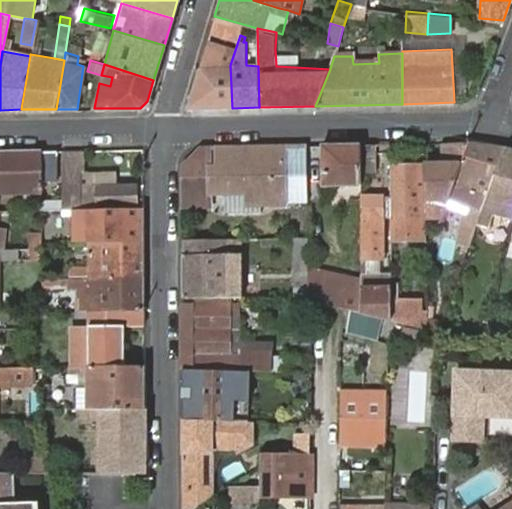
[(232,108),(230,65),(200,66),(188,104),(189,109),(232,108)]
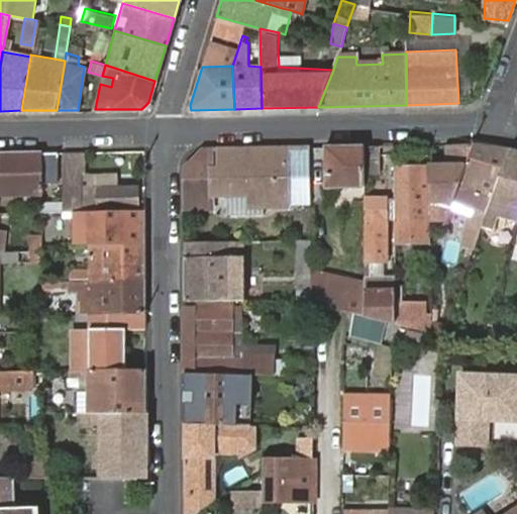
[(102,76),(100,84),(111,87),(113,78),(102,76)]
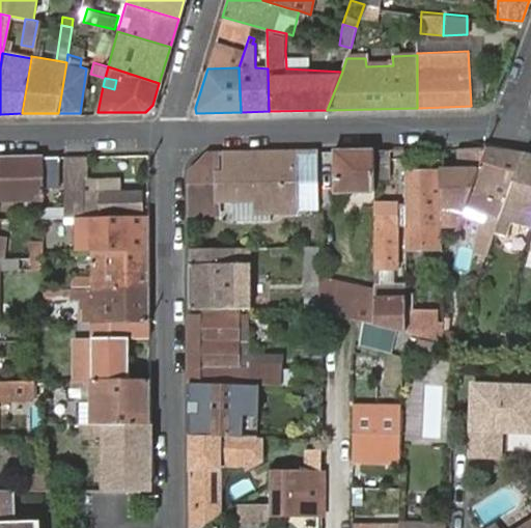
[(467,205),(490,149),(488,147),(465,148),(466,170),(456,170),(441,170),(442,205),(467,205)]
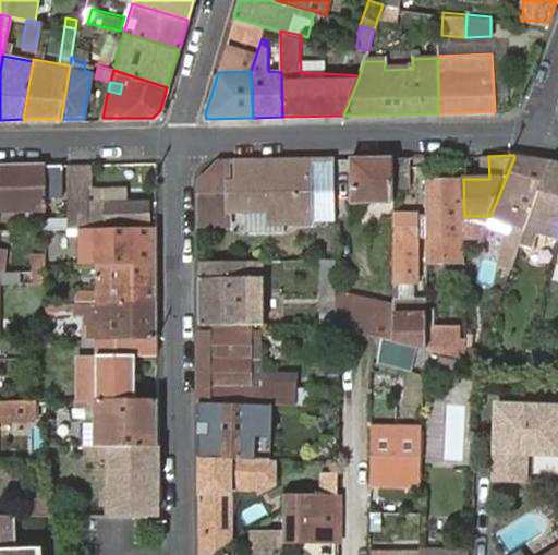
[(514,157),(490,216),(525,228),(549,160),(541,158),(531,157),(524,156),(513,155),(514,157)]
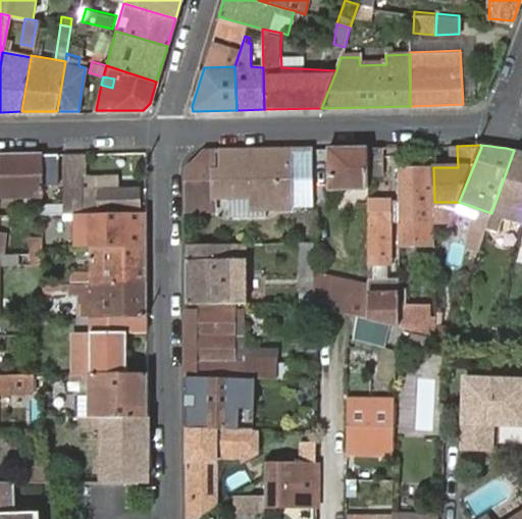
[(458,167),(457,146),(449,146),(449,167),(458,167)]
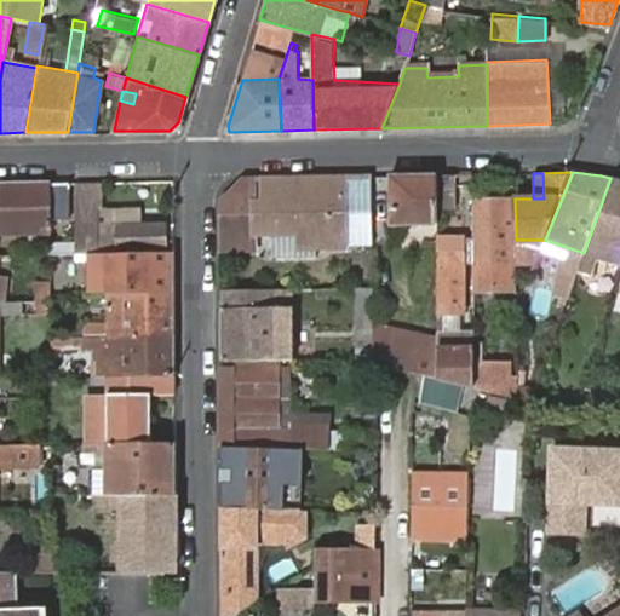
[(436,174),(392,176),(394,224),(437,223),(437,208),(436,174)]
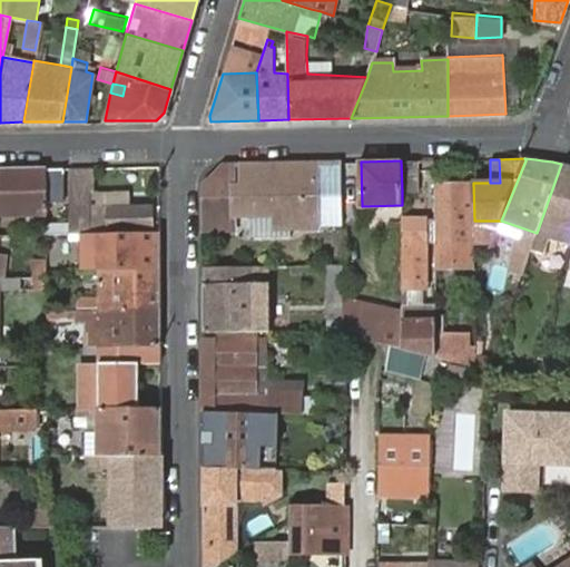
[(419,160),(401,160),(402,192),(419,191),(419,160)]
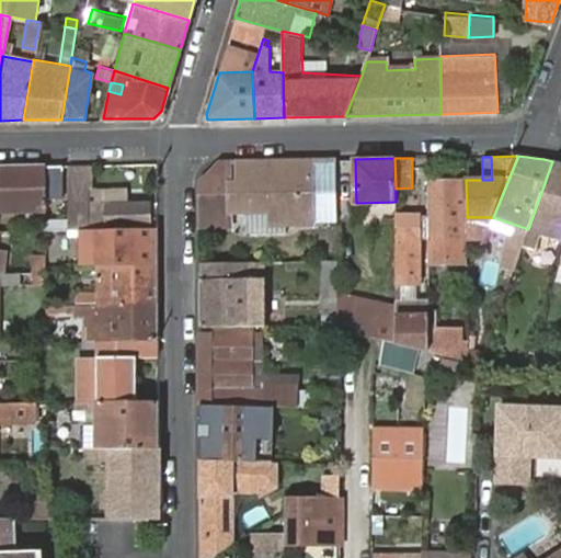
[(204,181),(204,227),(235,227),(233,213),(235,213),(268,212),(282,212),(282,226),(310,226),(310,224),(310,159),(219,161),(204,181)]
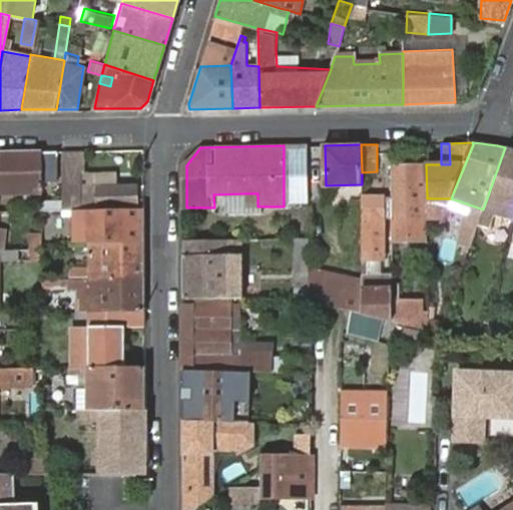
[(284,204),(309,203),(308,145),(284,145),(284,204)]
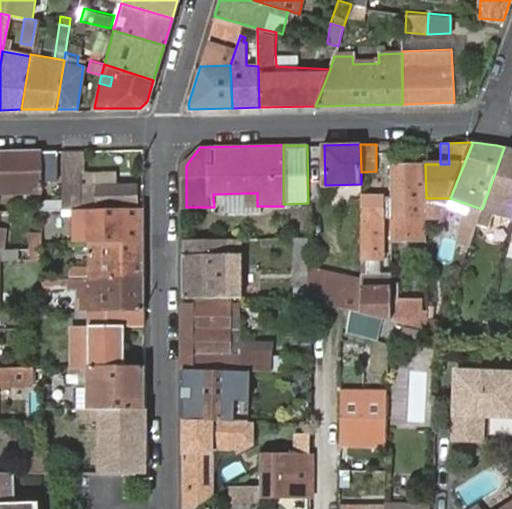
[(482,209),(478,222),(490,225),(493,211),(511,217),(511,149),(504,147),(482,209)]
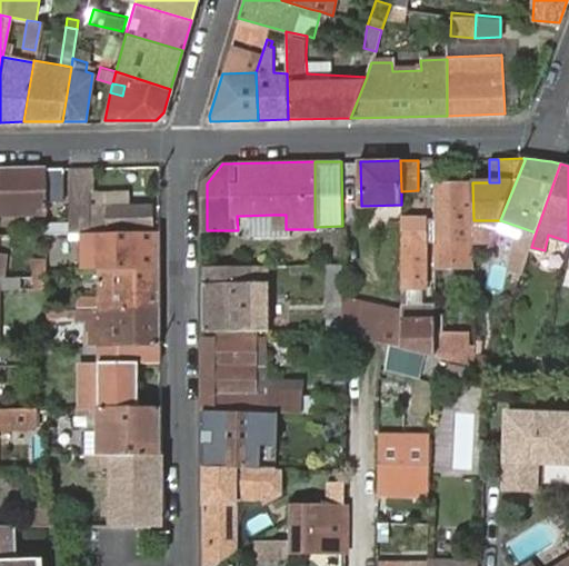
[(0,167),(0,212),(50,211),(51,195),(62,194),(63,167),(0,167)]
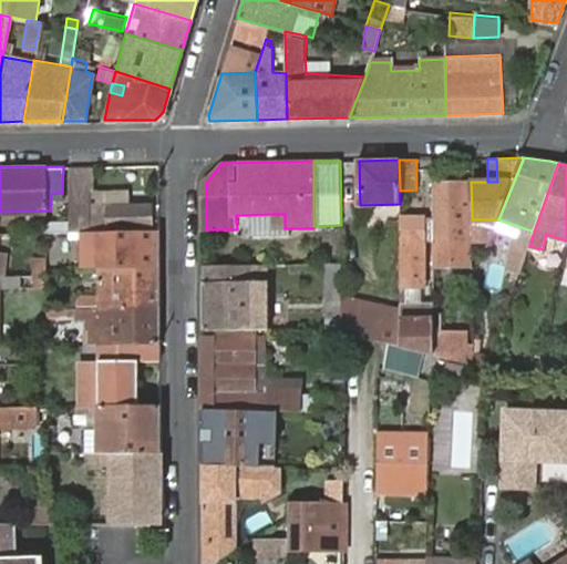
[(90,166),(71,166),(70,219),(70,233),(78,232),(107,233),(107,227),(152,226),(152,204),(125,205),(96,205),(91,205),(90,185),(98,185),(98,166),(90,166)]
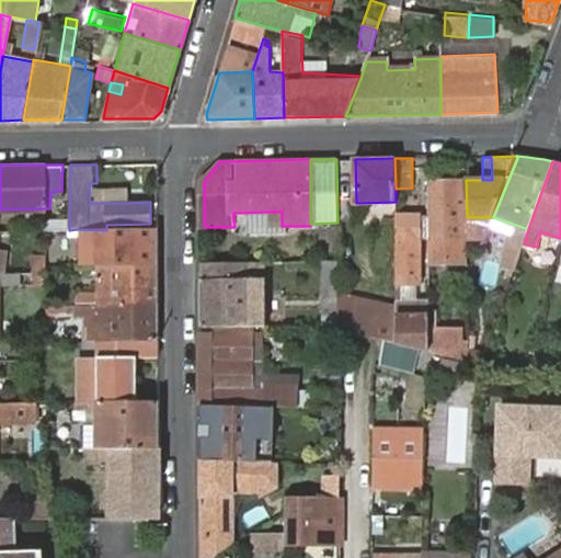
[(466,179),(427,181),(430,264),(468,263),(467,217),(466,180),(466,179)]
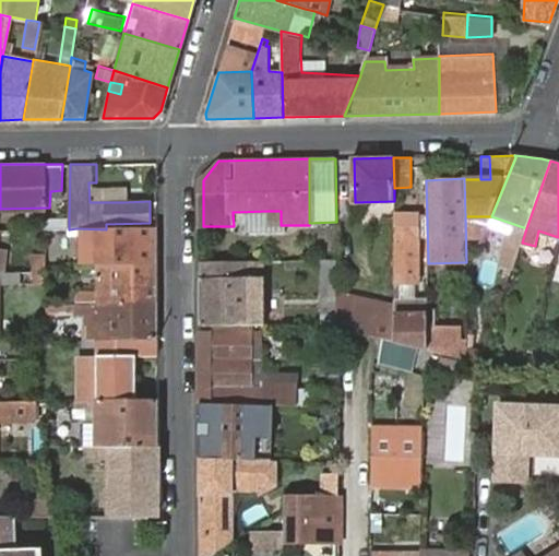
[(95,186),(95,202),(123,202),(122,186),(95,186)]
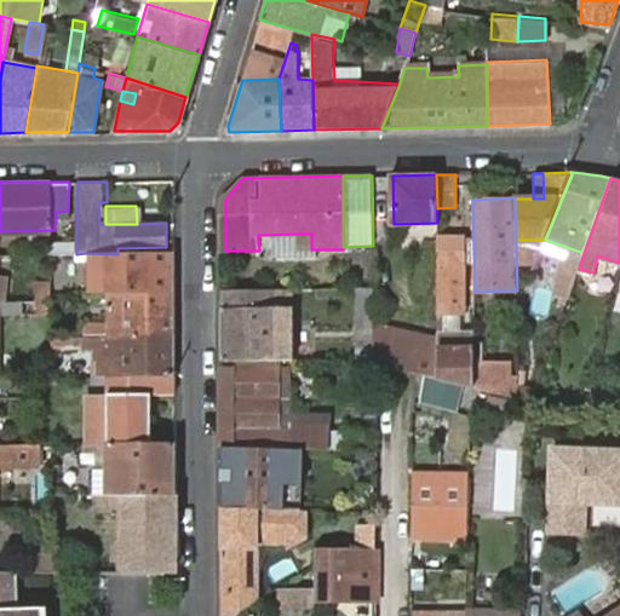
[(311,234),(297,234),(297,249),(311,249),(311,234)]
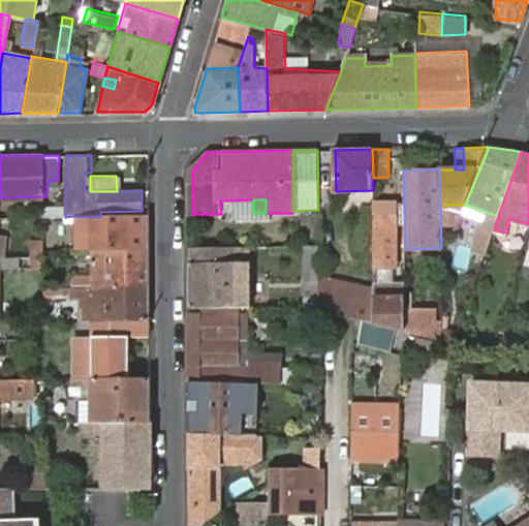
[(397,203),(373,203),(375,265),(382,264),(394,264),(394,248),(397,247),(397,203)]
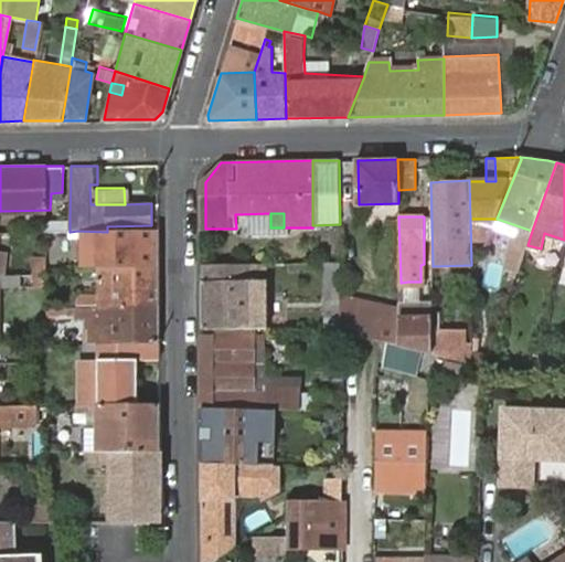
[(45,220),(45,232),(48,232),(70,232),(70,219),(45,220)]
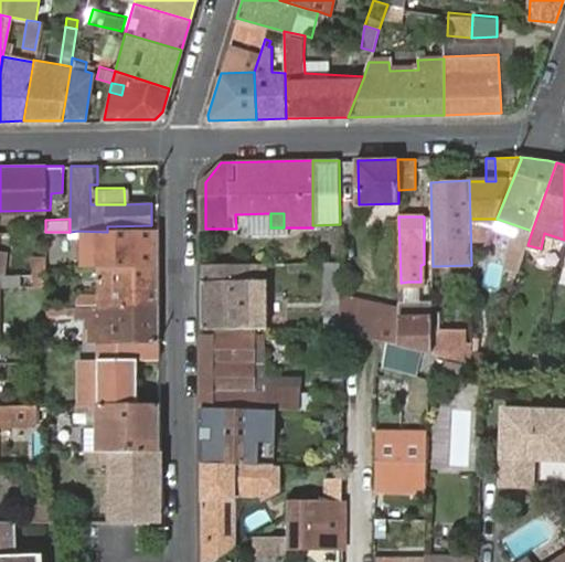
[(159,266),(159,230),(107,232),(77,231),(77,245),(99,244),(99,266),(159,266)]
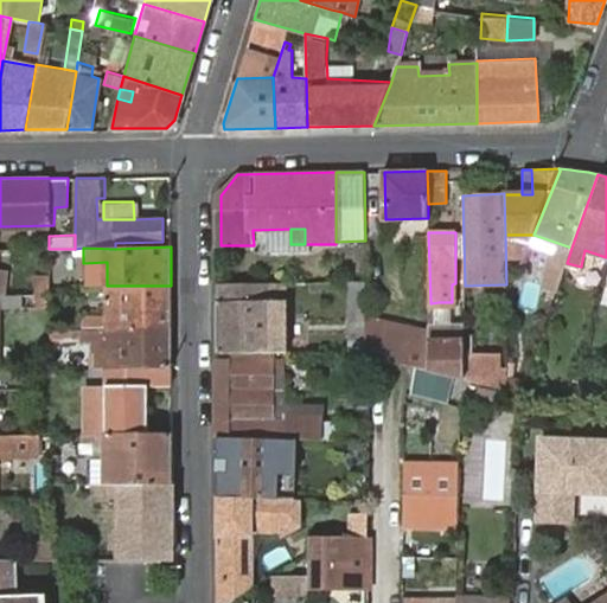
[(17,274),(17,294),(21,294),(51,294),(52,287),(51,274),(17,274)]
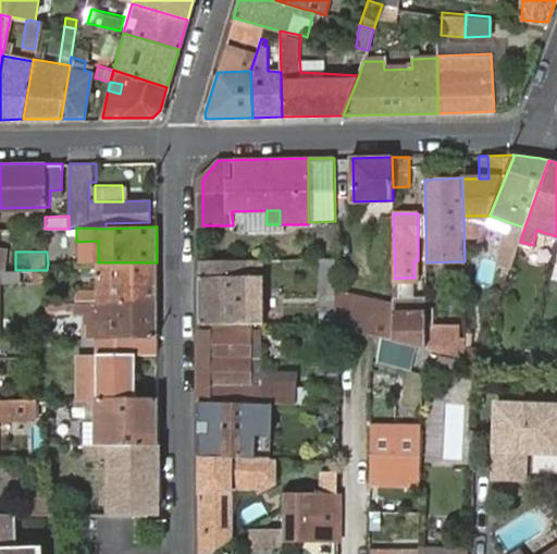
[(282,271),(283,256),(202,257),(202,321),(263,322),(262,271),(282,271)]
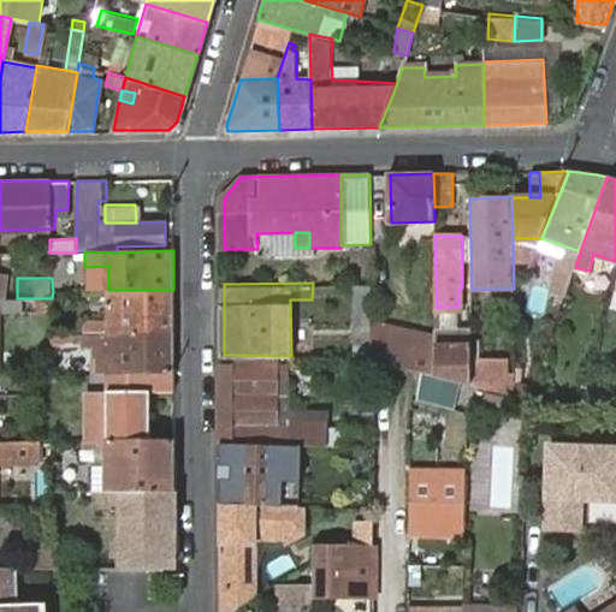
[(372,316),(372,284),(354,284),(355,356),(373,356),(372,316)]
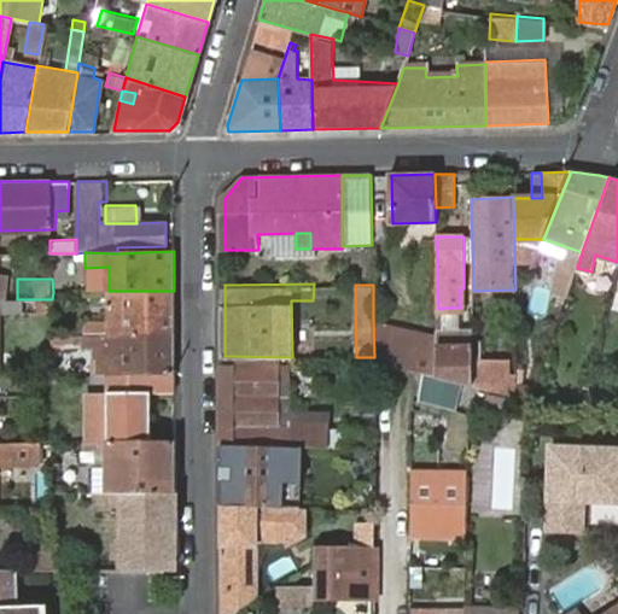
[(174,291),(109,291),(109,332),(174,333),(174,291)]
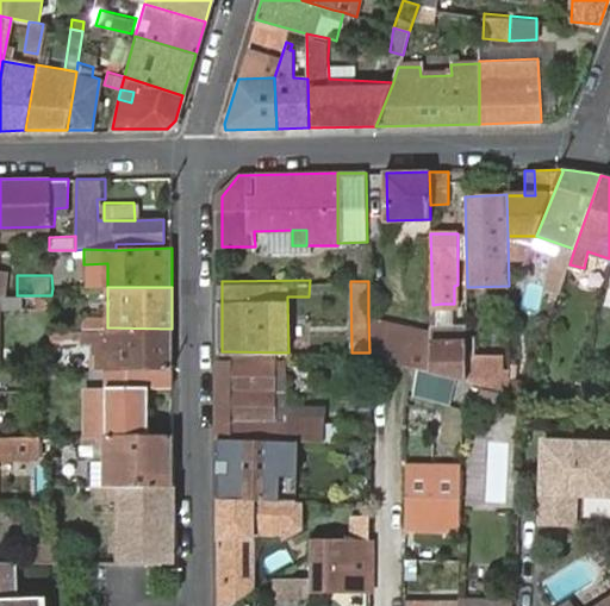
[(0,306),(22,307),(22,295),(17,295),(0,295),(0,306)]
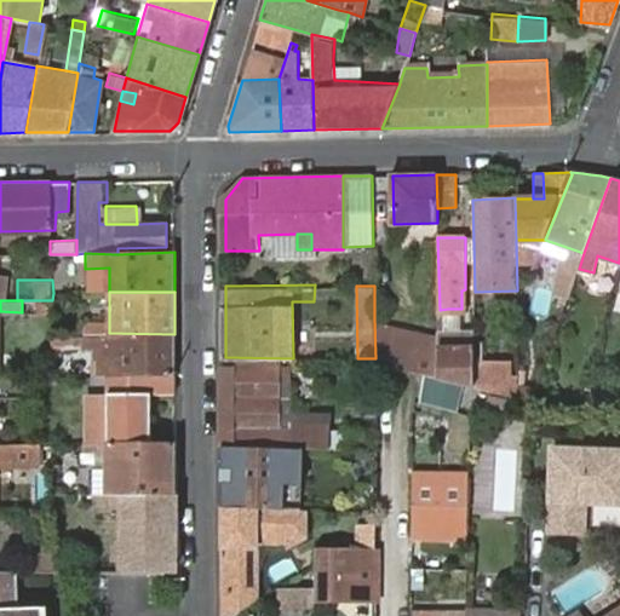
[(378,369),(415,376),(441,381),(441,376),(440,332),(374,318),(375,358),(377,368),(378,369)]
